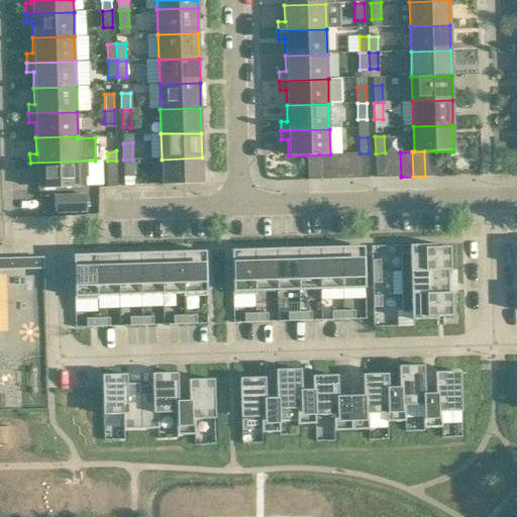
[(437,176),(436,151),(424,151),(425,177),(437,176)]
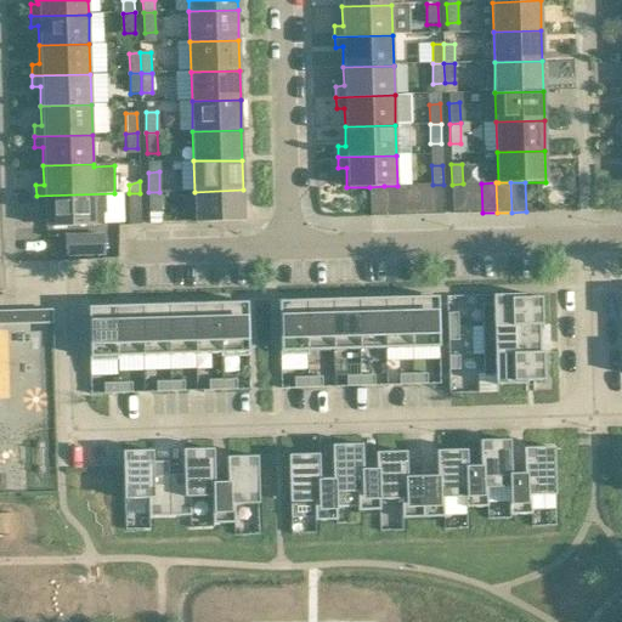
[(468,214),(467,184),(463,184),(452,185),(452,214),(468,214)]
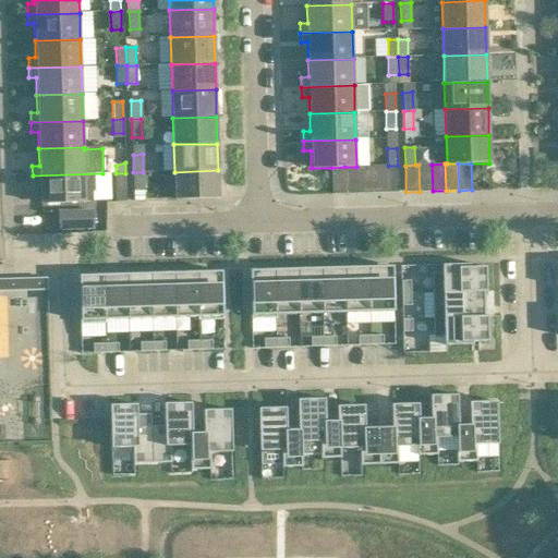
[(433,191),(432,165),(419,165),(420,192),(433,191)]
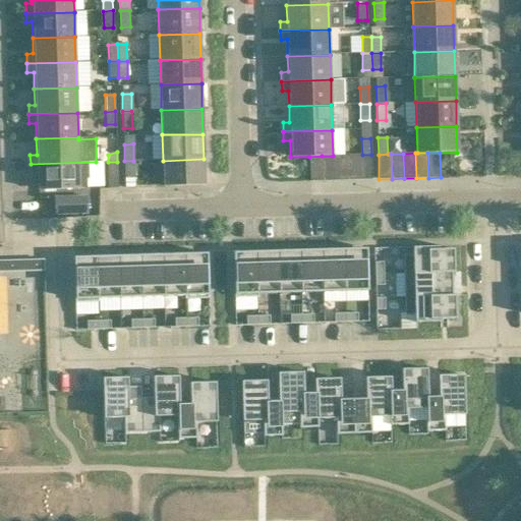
[(347,180),(346,155),(334,156),(335,180),(347,180)]
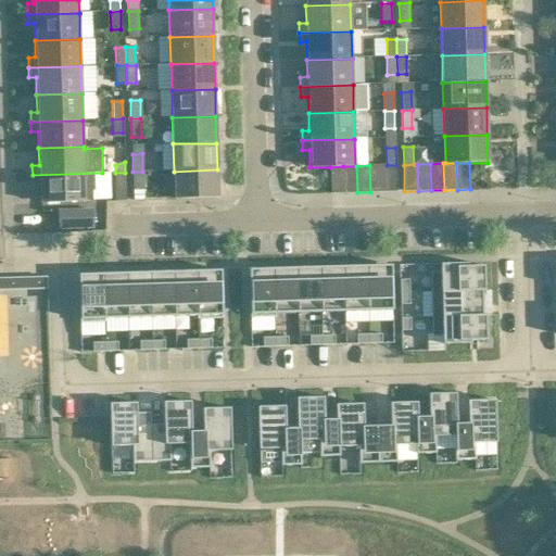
[(383,192),(382,165),(369,165),(370,192),(383,192)]
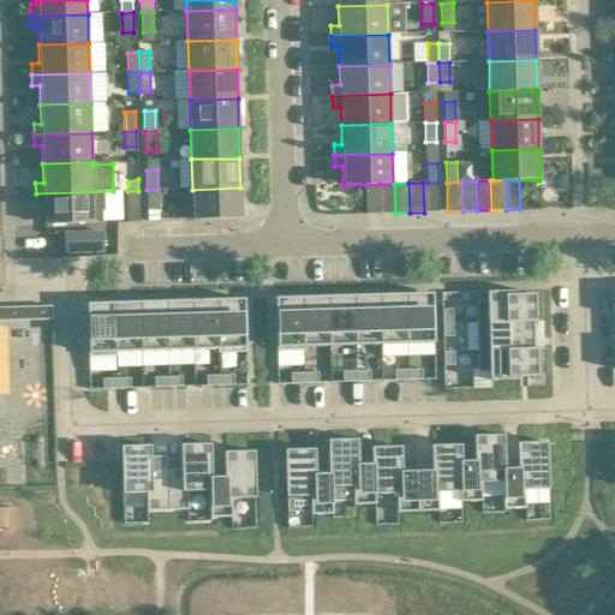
[(439,212),(439,183),(428,183),(423,183),(424,213),(439,212)]
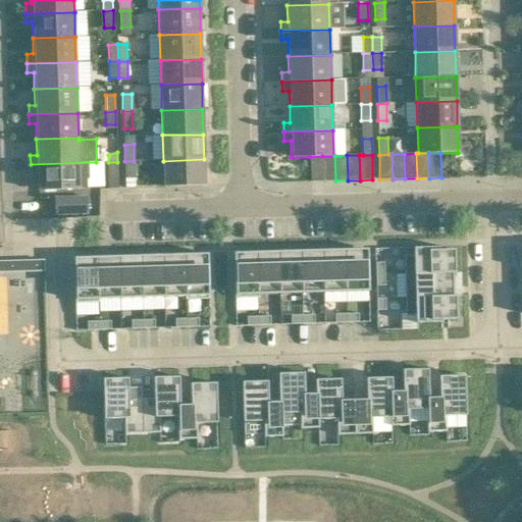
[(323,180),(322,156),(310,157),(311,181),(323,180)]
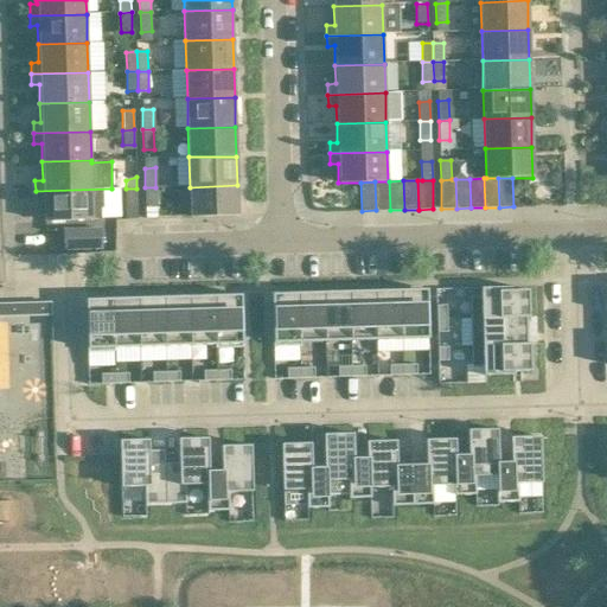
[(390,210),(389,181),(388,181),(375,181),(376,210),(390,210)]
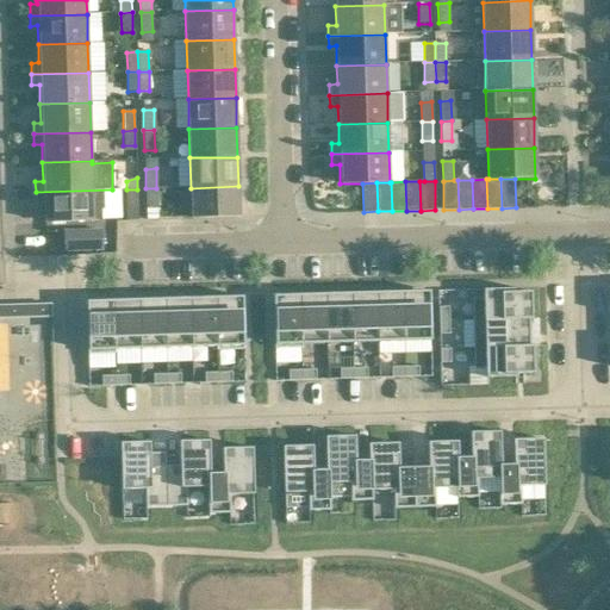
[(240,217),(238,186),(191,188),(192,218),(240,217)]
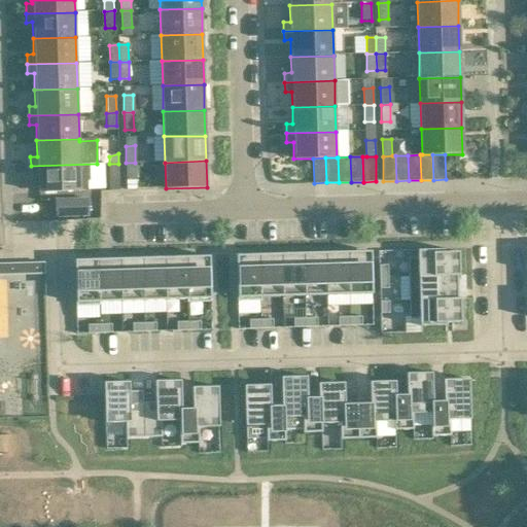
[(136,180),(135,163),(126,163),(127,180),(136,180)]
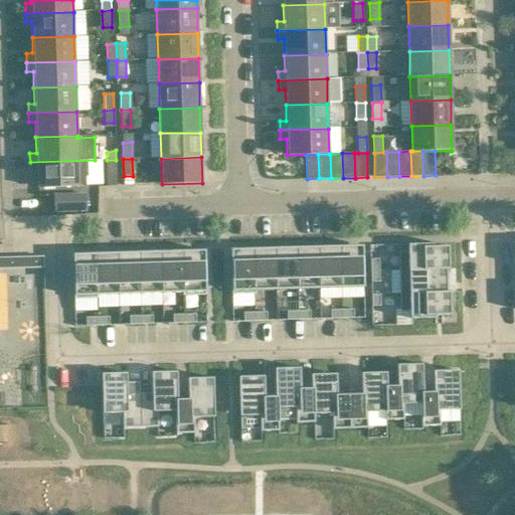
[(88,177),(88,161),(95,161),(95,160),(30,162),(30,171),(36,171),(37,188),(78,187),(78,186),(86,186),(86,177),(88,177)]
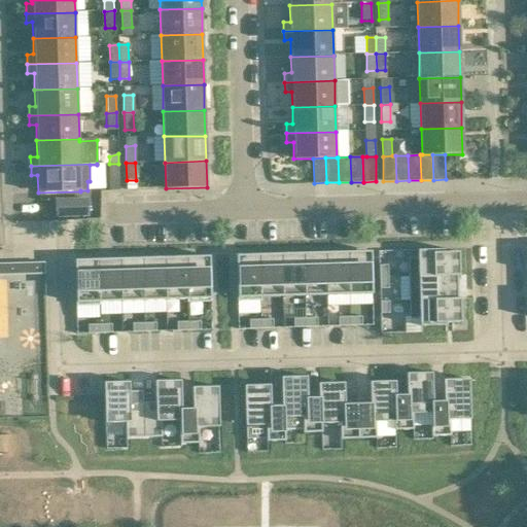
[(119,190),(118,170),(118,164),(109,164),(110,190),(119,190)]
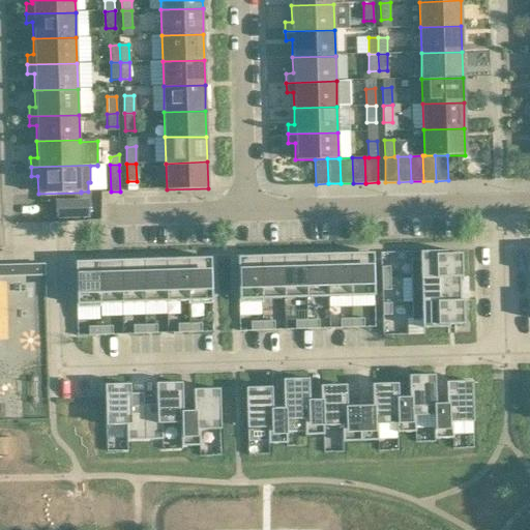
[(88,216),(87,200),(55,201),(55,217),(88,216)]
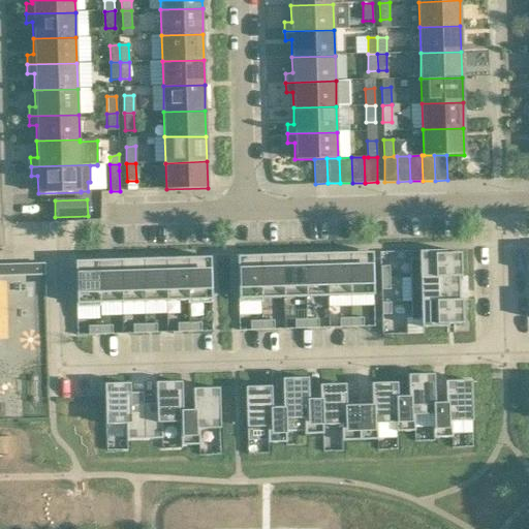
[(411,277),(461,276),(460,252),(445,253),(445,250),(418,251),(419,260),(411,260),(411,277)]
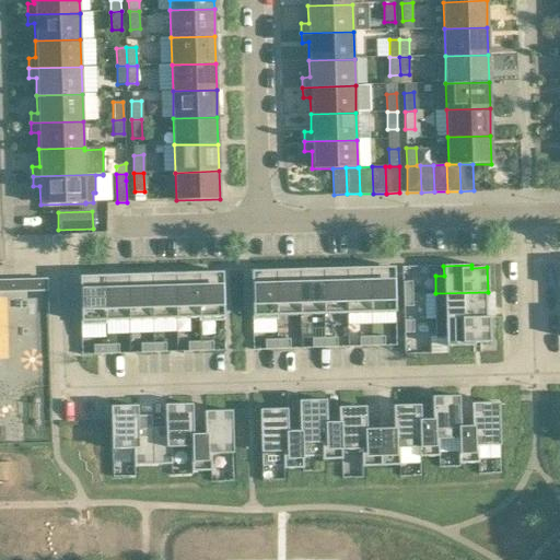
[(370,268),(371,313),(396,313),(394,267),(370,268)]
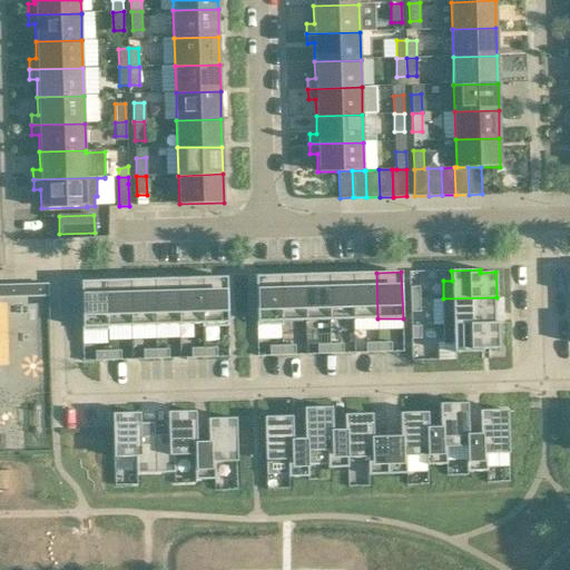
[(328,274),(330,321),(353,320),(352,273),(328,274)]
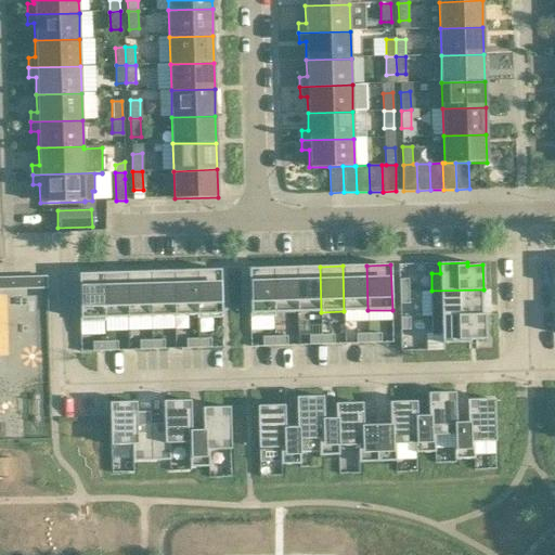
[(343,266),(344,311),(368,310),(366,266),(343,266)]
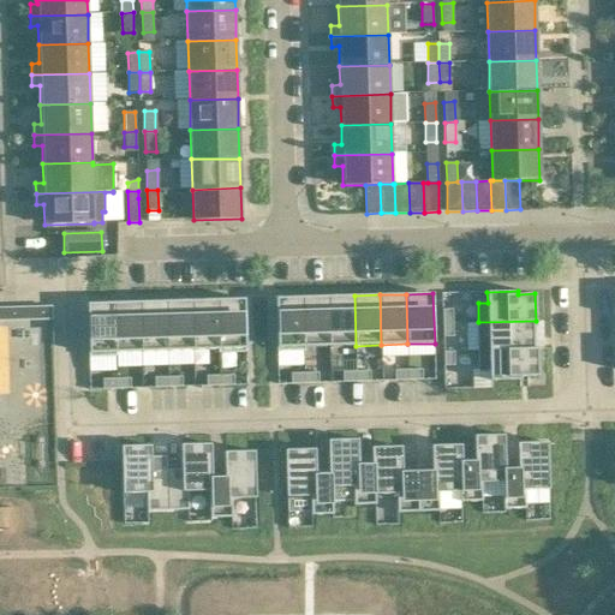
[(328,297),(329,346),(356,346),(354,296),(328,297)]
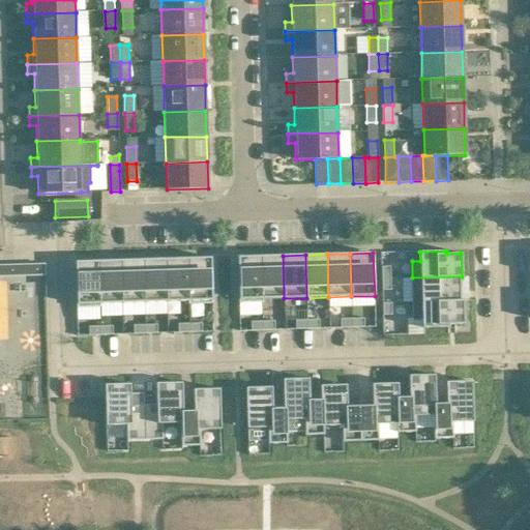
[(261,256),(259,256),(237,257),(238,303),(262,302),(261,256)]
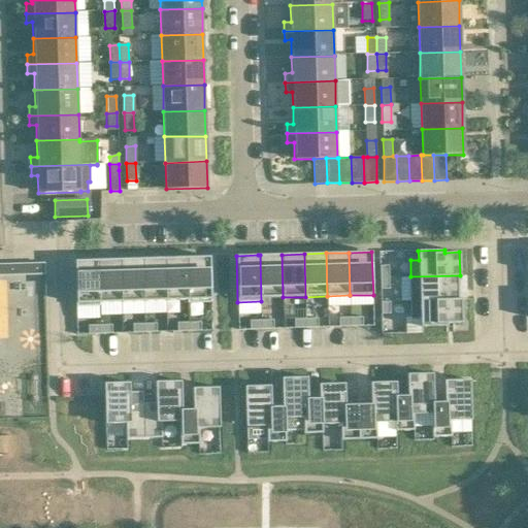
[(260,255),(261,301),(262,301),(262,298),(283,297),(282,255),(260,255)]
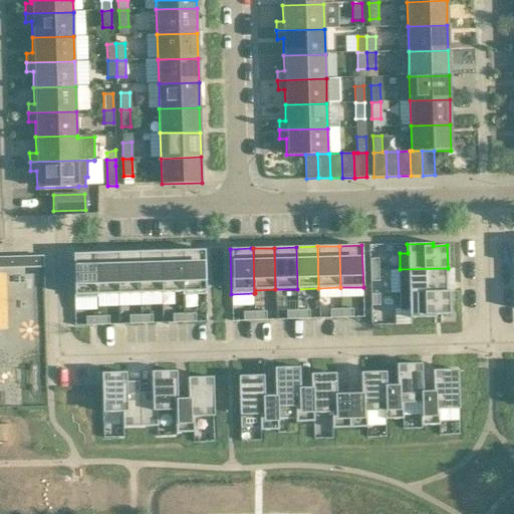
[(182,250),(161,251),(162,293),(182,292),(183,295),(182,250)]
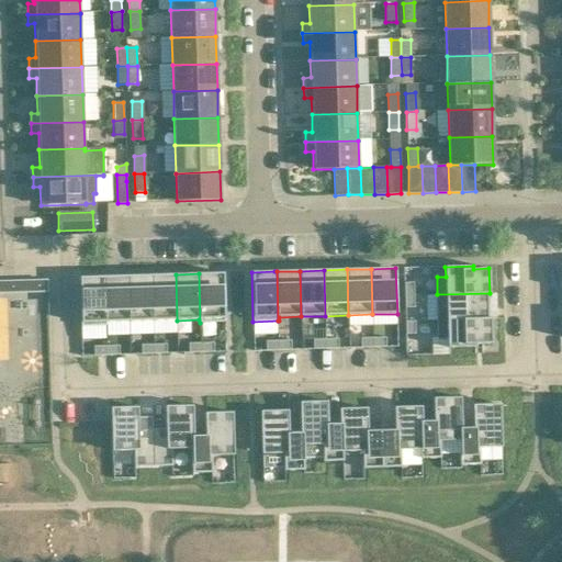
[(199,273),(200,323),(225,322),(224,273),(199,273)]
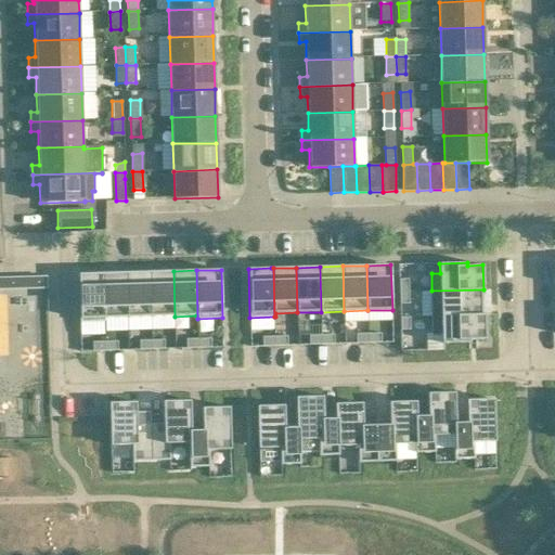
[(173,271),(171,271),(150,272),(151,317),(175,317),(173,271)]
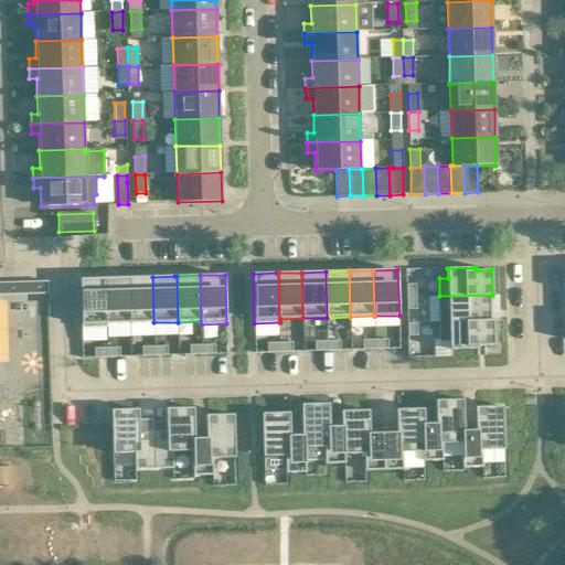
[(128,277),(127,277),(105,278),(106,328),(107,328),(107,324),(130,323),(128,277)]
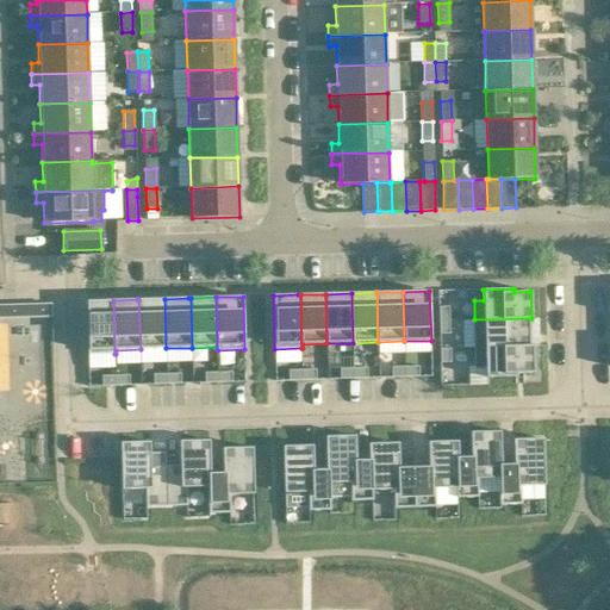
[(165,299),(138,299),(141,349),(166,348),(165,299)]
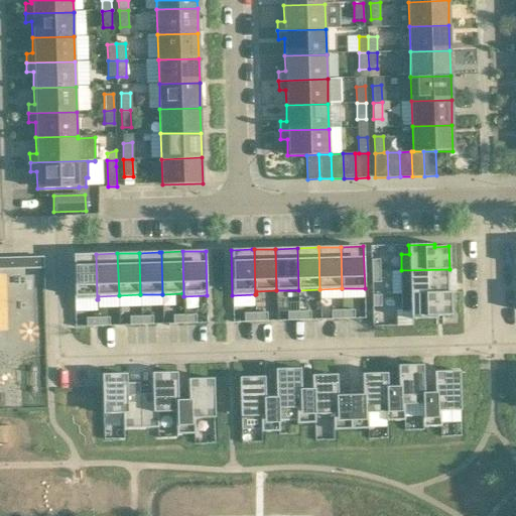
[(73,255),(74,274),(75,299),(97,299),(96,254),(73,255)]
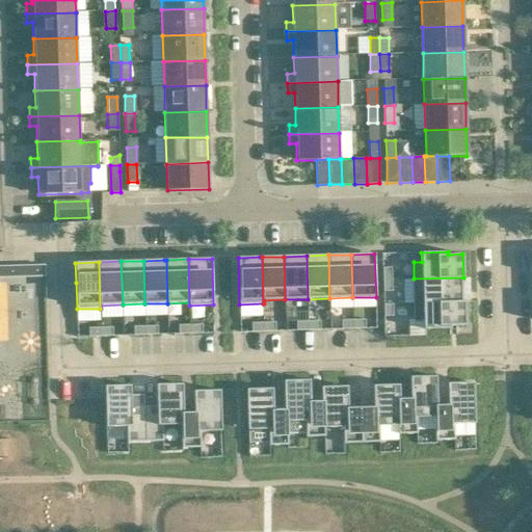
[(43,266),(30,266),(30,275),(44,275),(43,266)]
